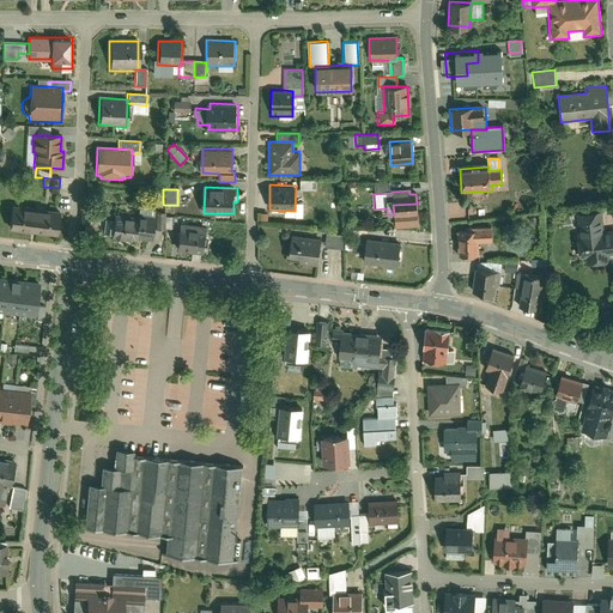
[(394,228),(419,226),(418,204),(417,204),(393,205),(394,214),(394,228)]
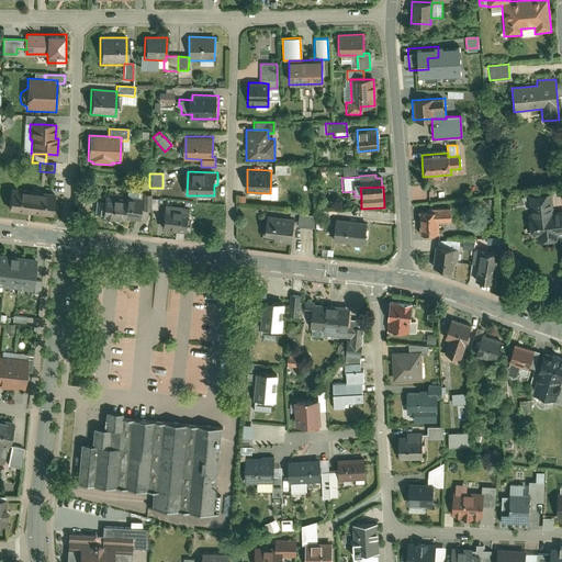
[(9,211),(53,215),(55,193),(11,189),(9,211)]
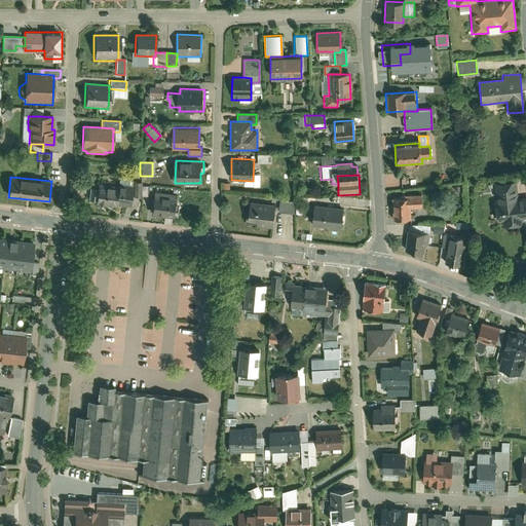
[(515,181),(494,183),(496,200),(494,200),(496,222),(501,222),(501,226),(521,225),(521,218),(525,217),(525,196),(517,198),(515,181)]
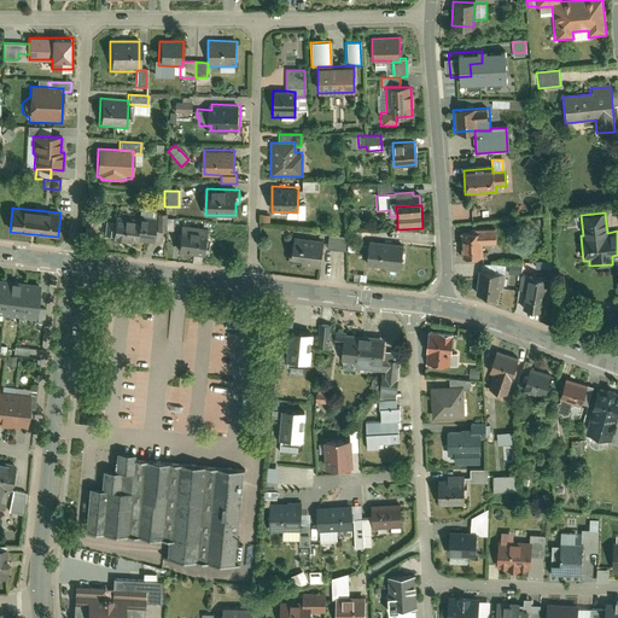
[(112,240),(135,243),(135,242),(152,243),(156,220),(155,220),(140,217),(136,217),(136,219),(116,216),(112,240)]
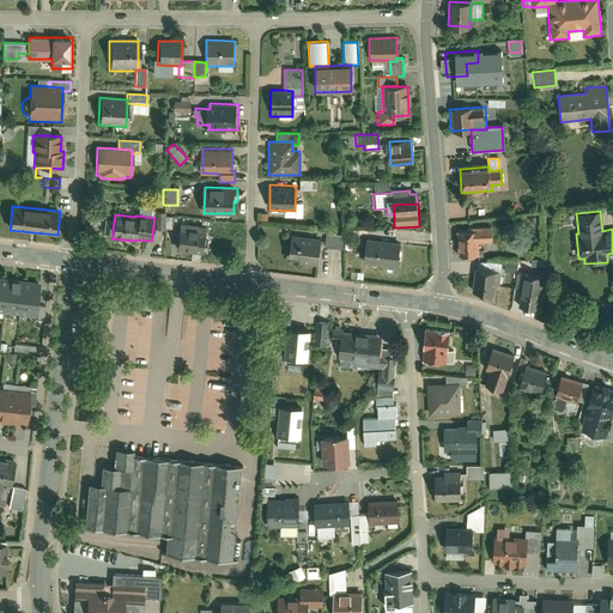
[(182,223),(180,249),(206,253),(210,225),(182,223)]
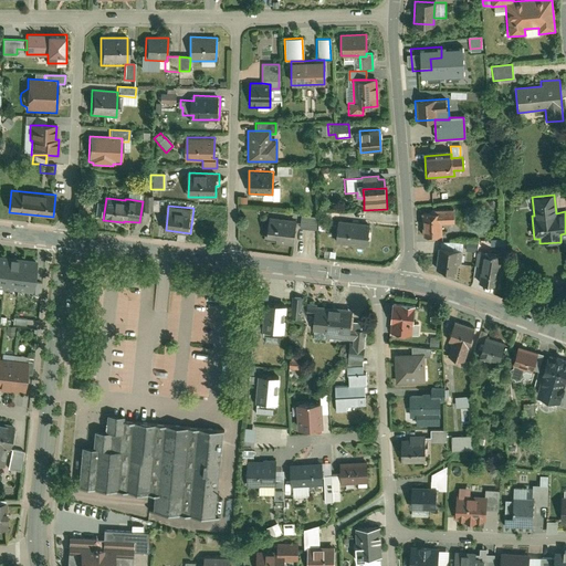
[(436,213),(420,215),(421,239),(440,239),(440,223),(453,223),(453,210),(436,210),(436,213)]
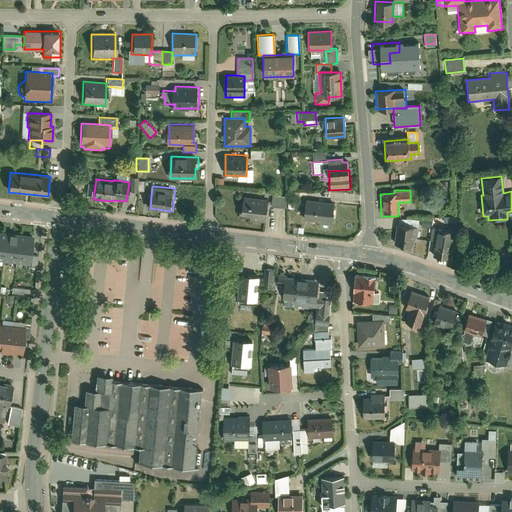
[(250,221),(265,223),(268,199),(243,196),(241,217),(250,218),(250,221)]
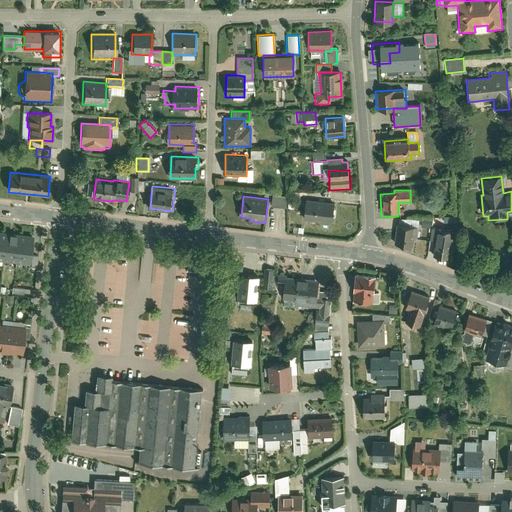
[(286,197),(272,196),(271,207),(288,208),(286,197)]
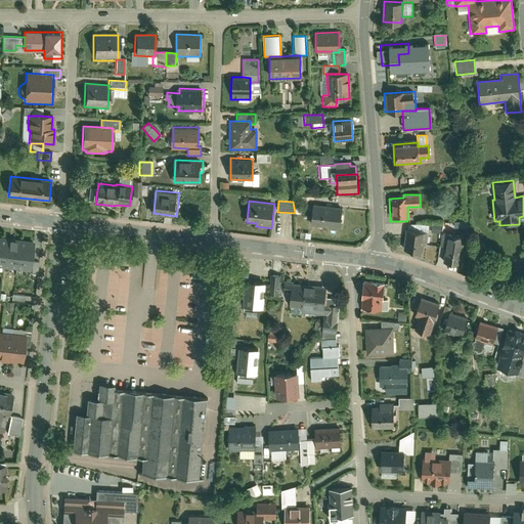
[(310,226),(339,229),(342,208),(312,205),(310,226)]
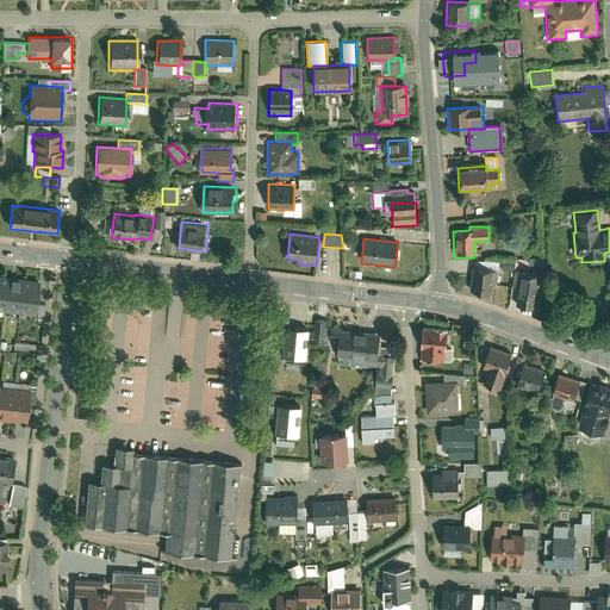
[(502,265),(502,273),(512,274),(514,263),(503,262),(502,265)]
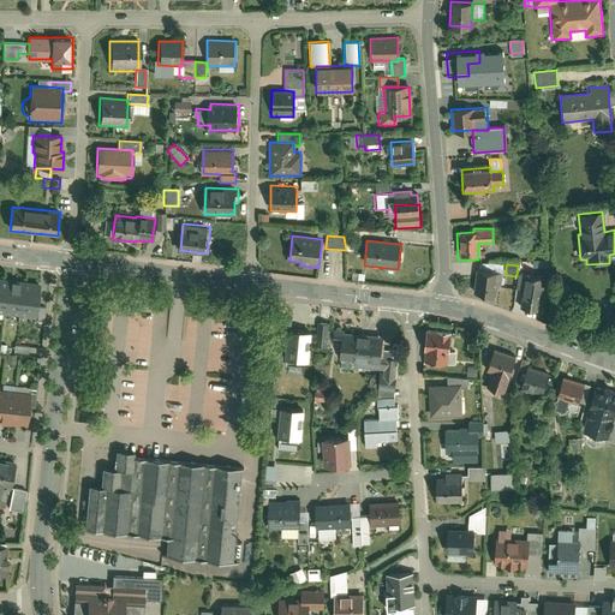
[(477,270),(476,270),(472,293),(495,296),(496,287),(499,288),(500,279),(501,274),(500,273),(477,270)]
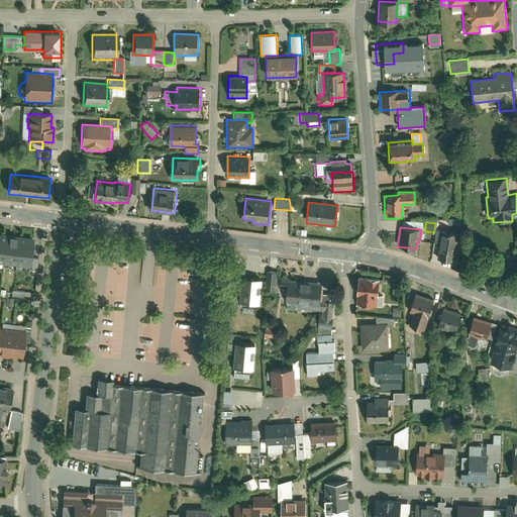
[(33,236),(0,233),(0,262),(31,265),(32,255),(33,236)]
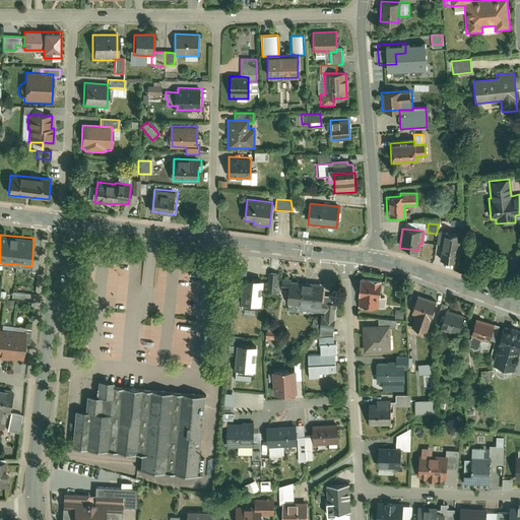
[(456,264),(460,237),(444,235),(442,246),(440,262),(456,264)]
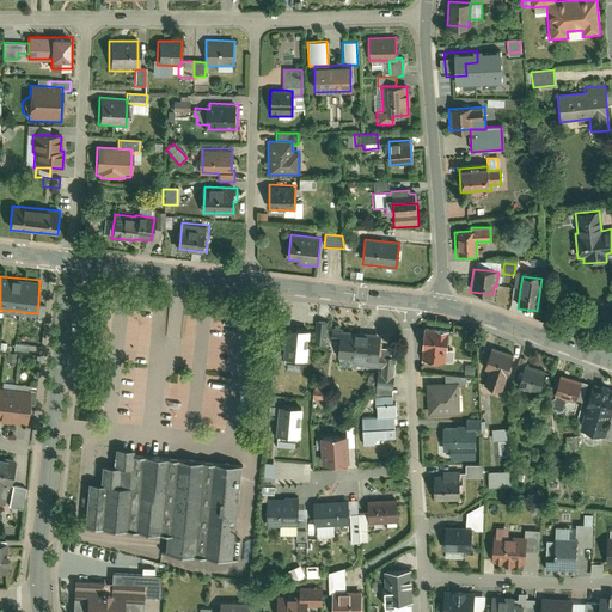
[(286,361),(306,363),(310,330),(288,329),(286,361)]
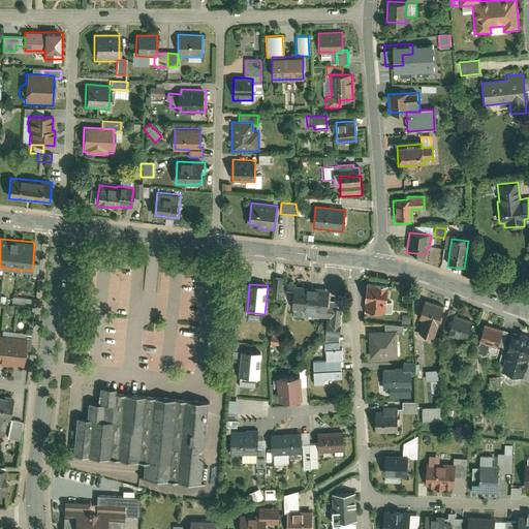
[(387,286),(366,284),(364,311),(383,313),(385,313),(386,304),(387,286)]
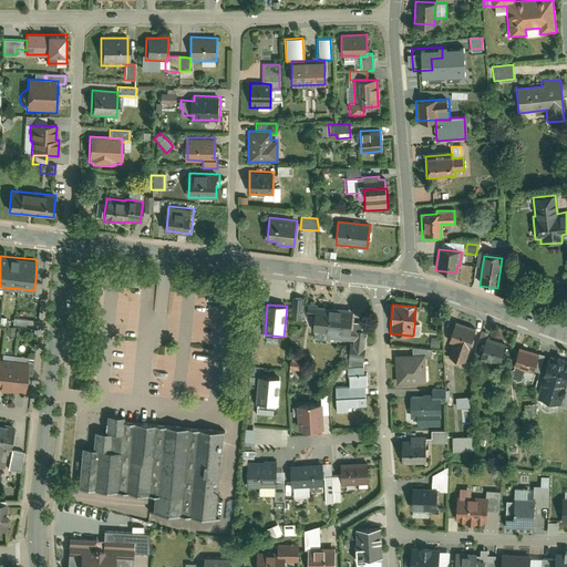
[(352,341),(351,347),(349,347),(348,361),(362,362),(364,362),(364,348),(363,348),(366,323),(353,323),(350,322),(351,310),(339,309),(340,307),(328,306),(328,308),(315,307),(312,331),(325,332),(323,338),(352,341)]
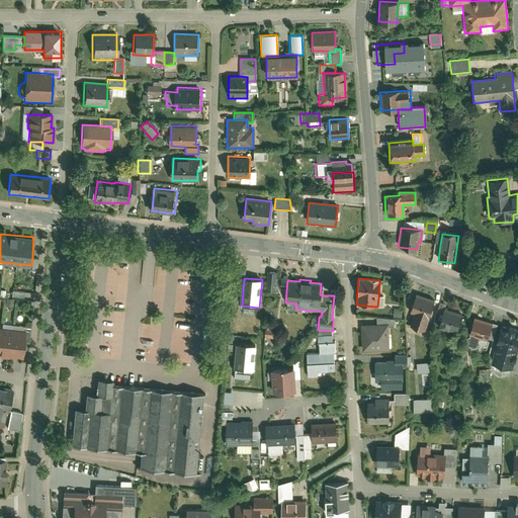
[(434,300),(414,294),(409,313),(414,314),(410,327),(425,331),(434,300)]
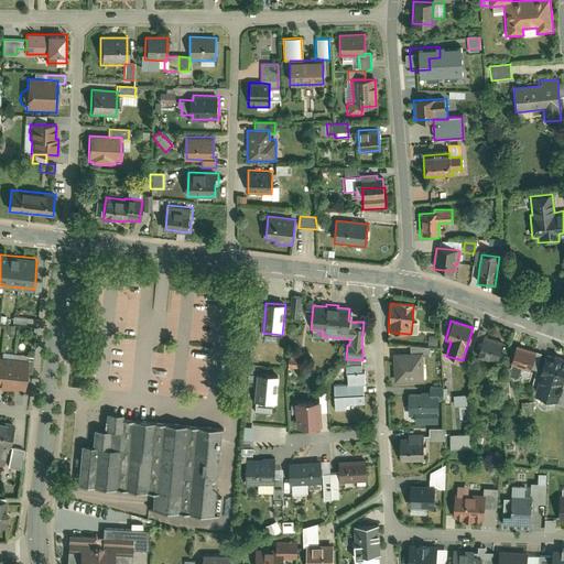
[(503,343),(484,336),(476,356),(497,362),(503,343)]
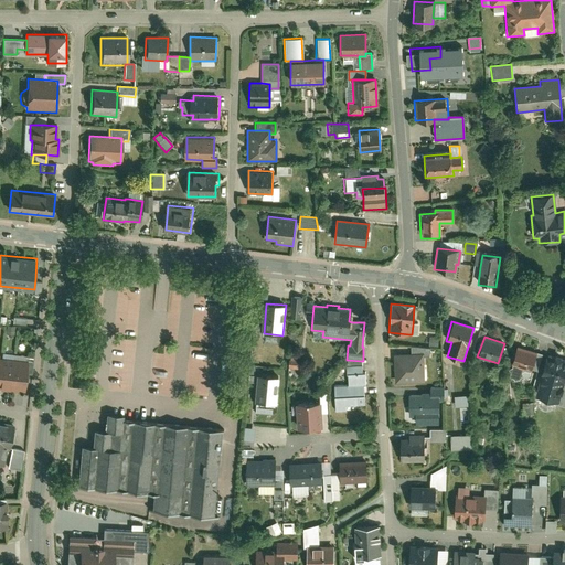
[(412,347),(411,355),(422,354),(422,356),(428,356),(429,349),(412,347)]
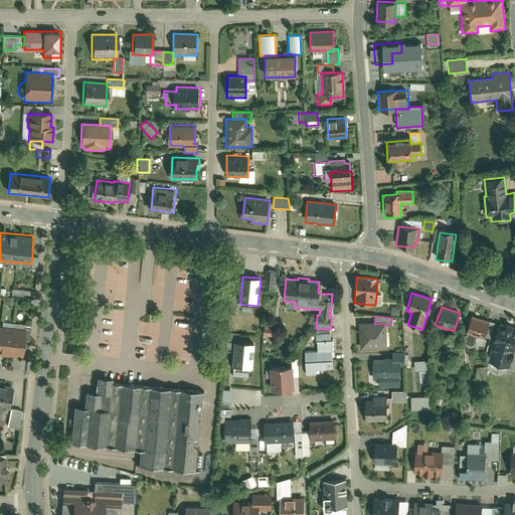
[(489,322),(471,316),(466,333),(484,339),(485,334),(489,322)]
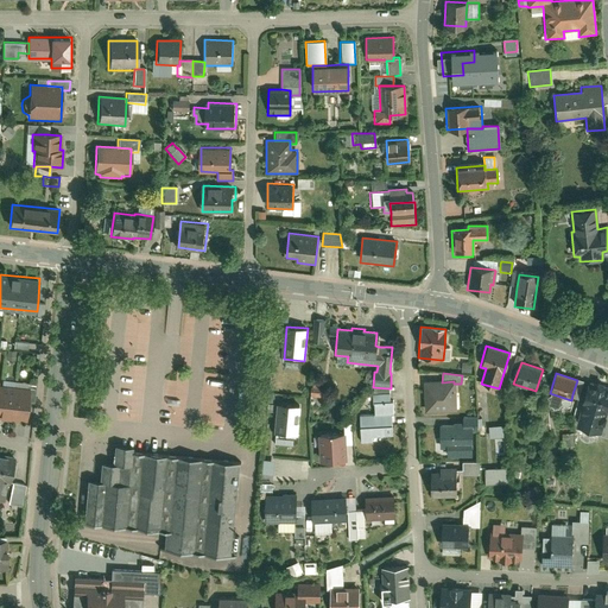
[(577,380),(572,394),(578,396),(583,381),(577,380)]
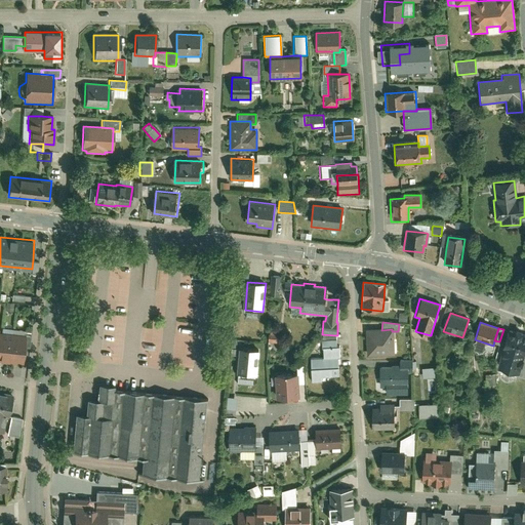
[(276,345),(279,331),(269,329),(266,342),(276,345)]
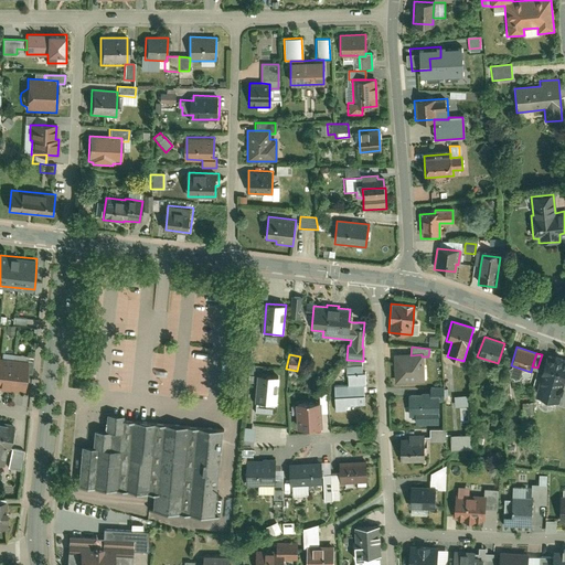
[(411,355),(393,355),(394,383),(423,383),(422,356),(422,354),(411,355)]
